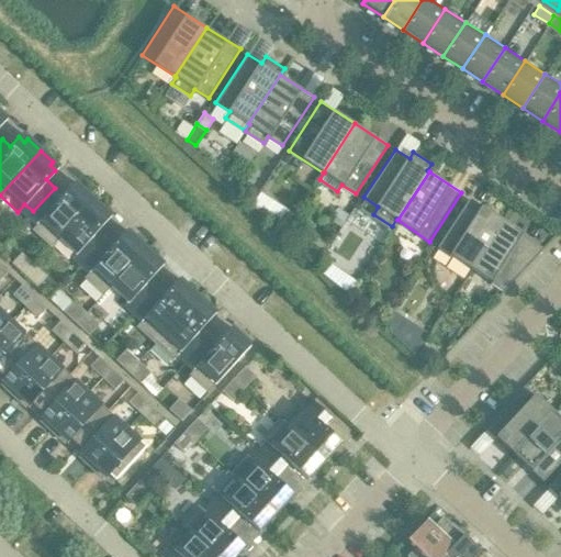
[(54,240),(92,199),(79,187),(77,190),(71,185),(63,195),(55,188),(33,211),(41,219),(36,223),(54,240)]
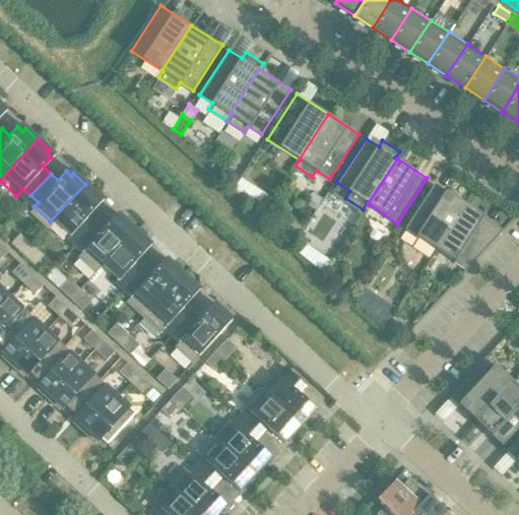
[(435,248),(464,202),(434,182),(404,228),(435,248)]
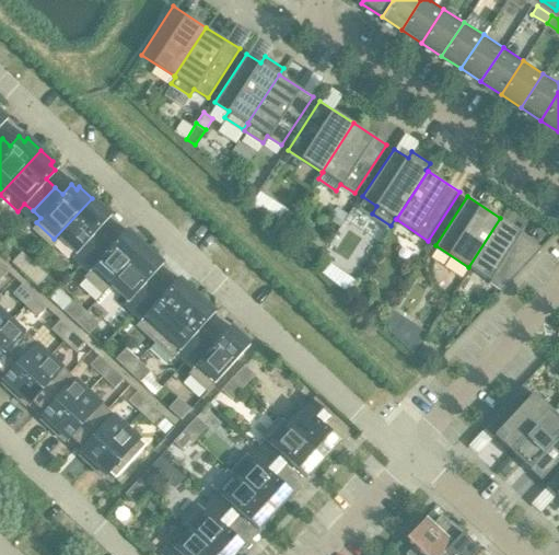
[(106,234),(99,227),(107,218),(102,212),(105,210),(92,198),(54,239),(55,240),(51,243),(68,258),(76,251),(84,258),(106,234)]
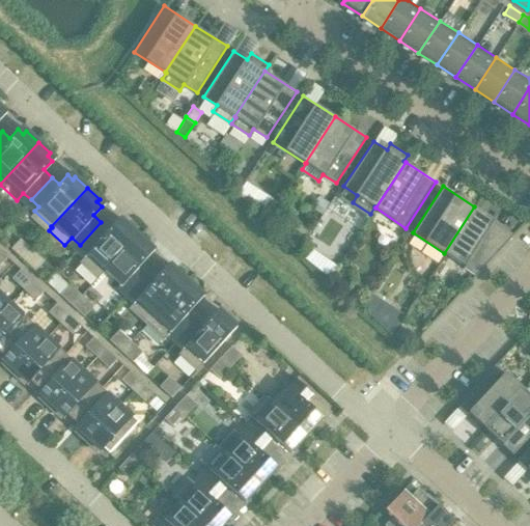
[(476,273),(513,232),(474,206),(444,253),(476,273)]
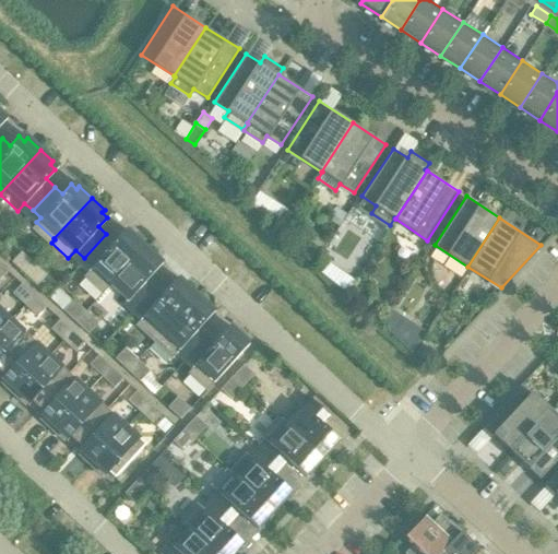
[(111,281),(143,246),(131,234),(128,237),(122,232),(114,242),(106,234),(84,258),(76,266),(103,291),(111,281)]
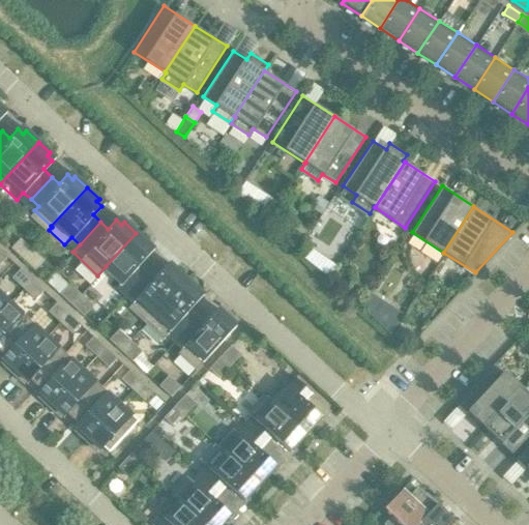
[(149,267),(142,261),(150,252),(146,246),(148,244),(136,233),(106,266),(122,282),(118,286),(126,293),(149,267)]
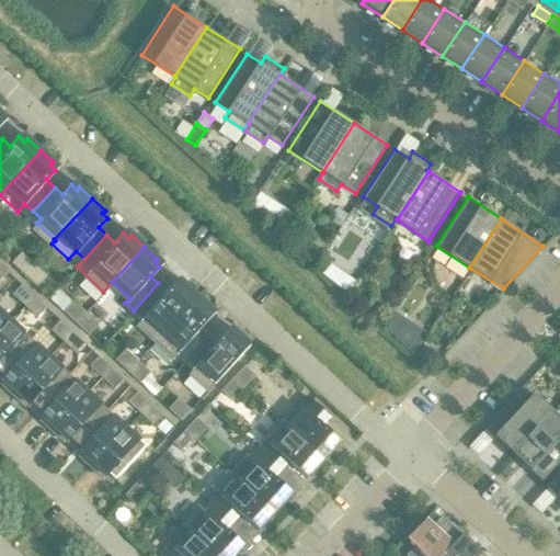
[(35,261),(22,249),(12,259),(25,271),(35,261)]
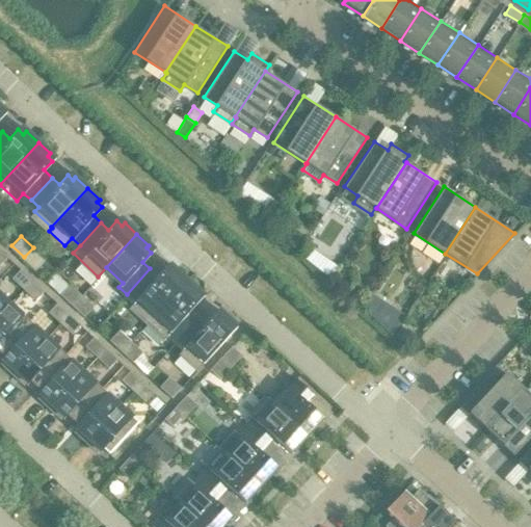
[(44,258),(33,247),(24,257),(35,267),(44,258)]
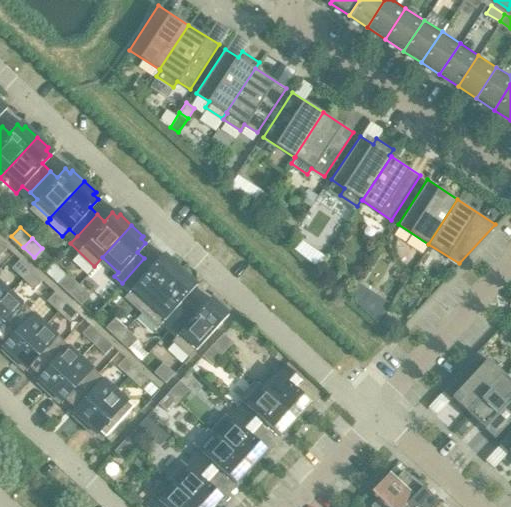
[(142,308),(179,269),(167,258),(165,261),(160,256),(152,265),(144,258),(122,283),(130,291),(127,294),(142,308)]
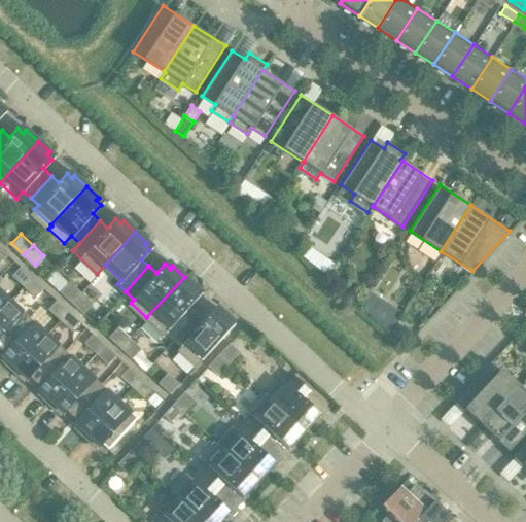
[(32,276),(20,265),(11,274),(24,284),(32,276)]
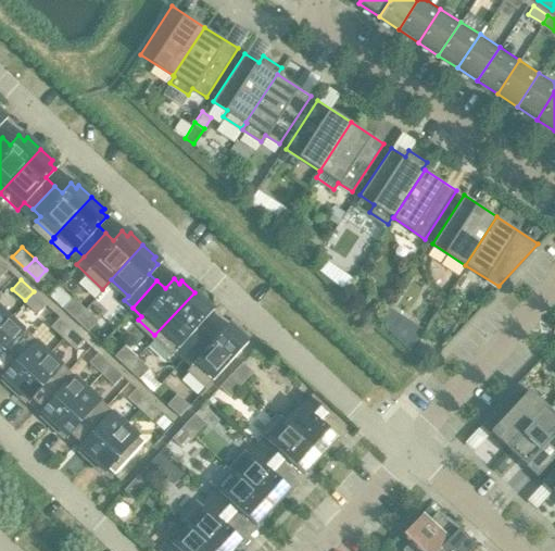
[(46,302),(34,291),(25,300),(37,312),(46,302)]
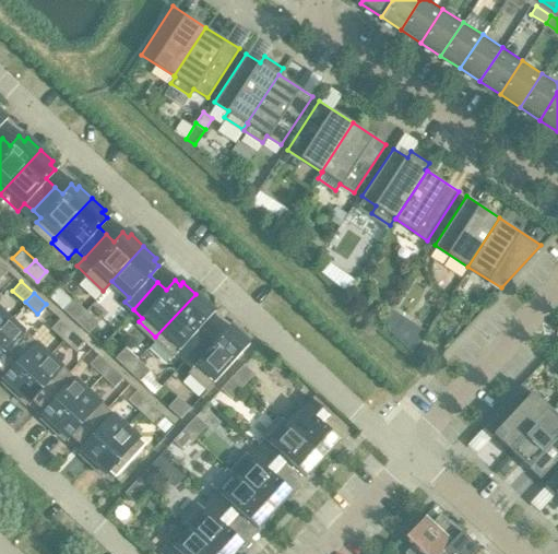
[(210,330),(202,323),(211,314),(205,309),(209,306),(196,294),(155,337),(174,354),(177,350),(185,357),(210,330)]
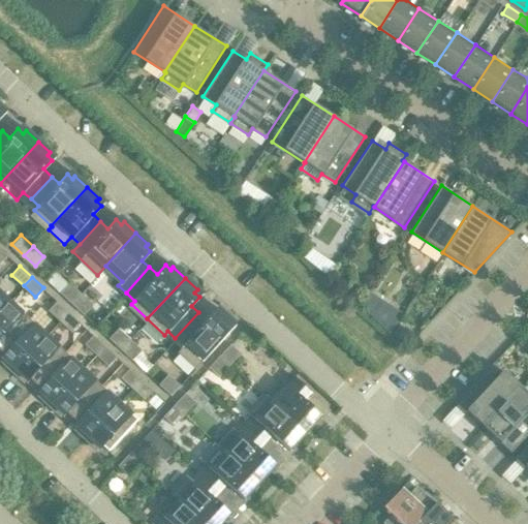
[(82,291),(70,280),(61,290),(72,301),(82,291)]
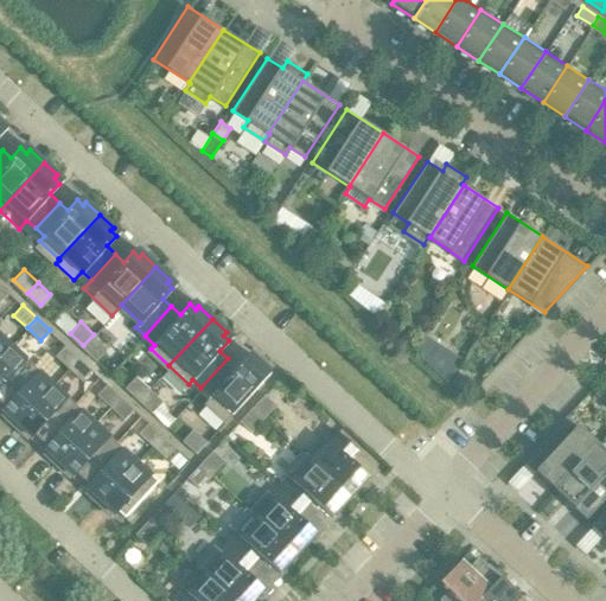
[(0,356),(12,344),(0,332),(0,356)]
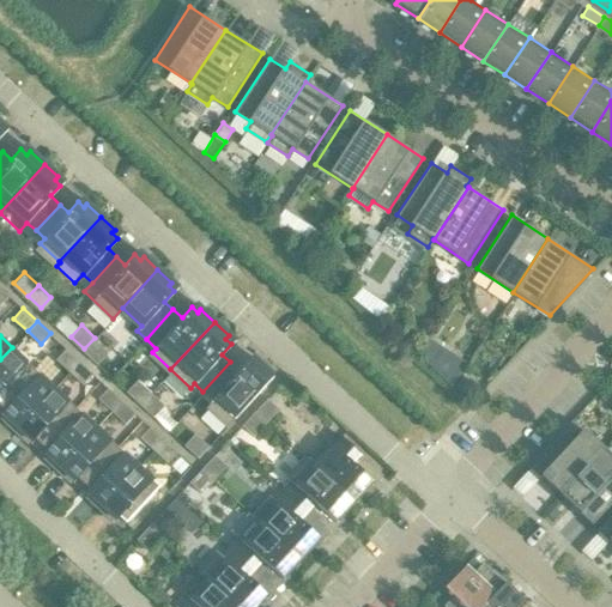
[(108,350),(95,338),(84,348),(97,360),(108,350)]
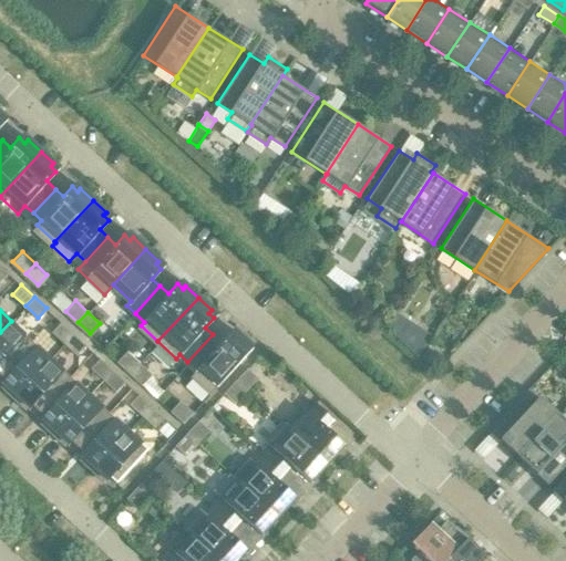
[(0,372),(31,339),(11,321),(0,332),(0,372)]
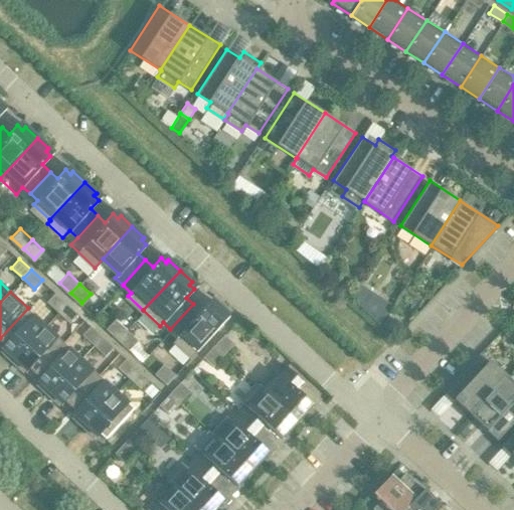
[(66,303),(54,292),(46,301),(58,311),(66,303)]
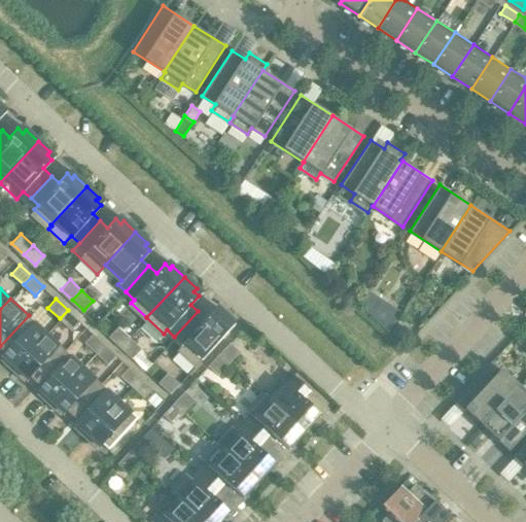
[(79,320),(68,310),(60,318),(71,329),(79,320)]
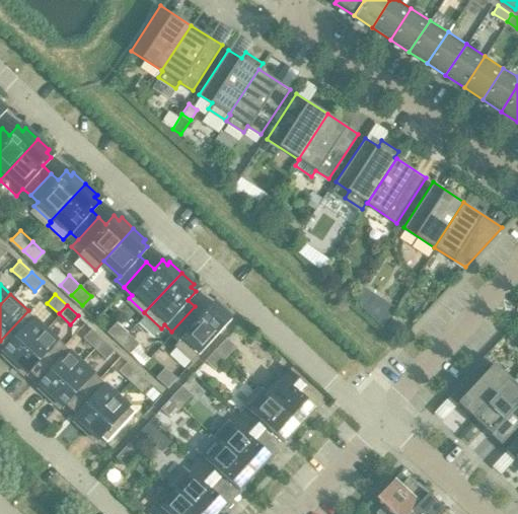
[(199,352),(232,316),(230,315),(229,317),(218,306),(215,309),(210,305),(202,313),(197,308),(173,334),(178,339),(175,342),(193,358),(199,352)]
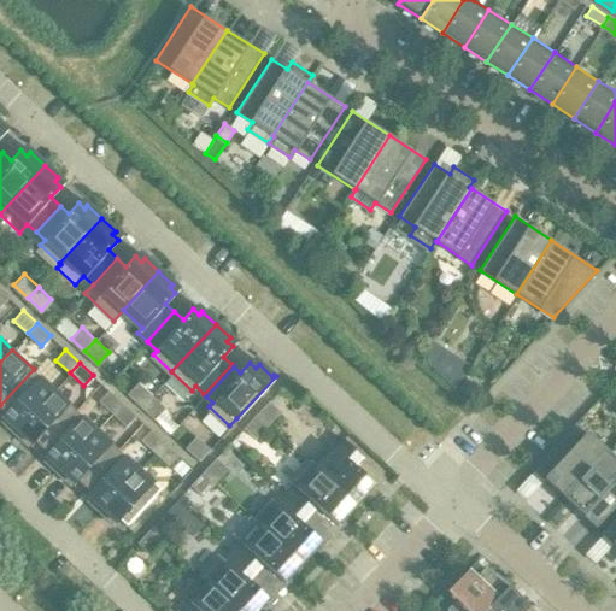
[(16,432),(54,389),(34,369),(0,405),(0,406),(5,412),(3,415),(4,417),(3,418),(16,432)]
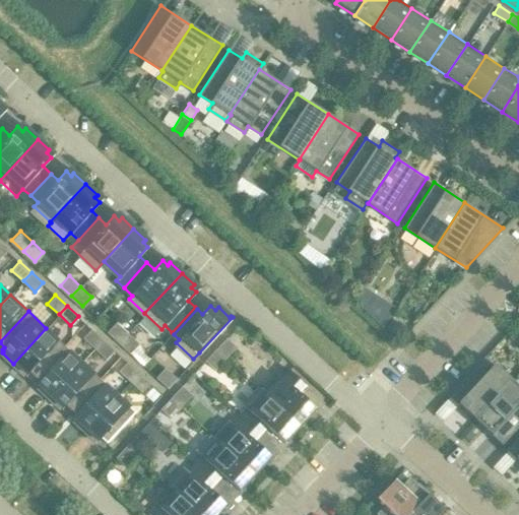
[(130,332),(117,320),(108,330),(121,342),(130,332)]
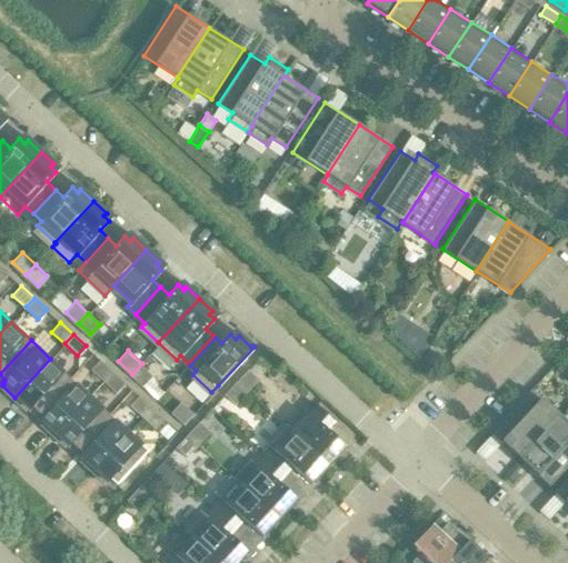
[(112,370),(99,358),(90,368),(103,380),(112,370)]
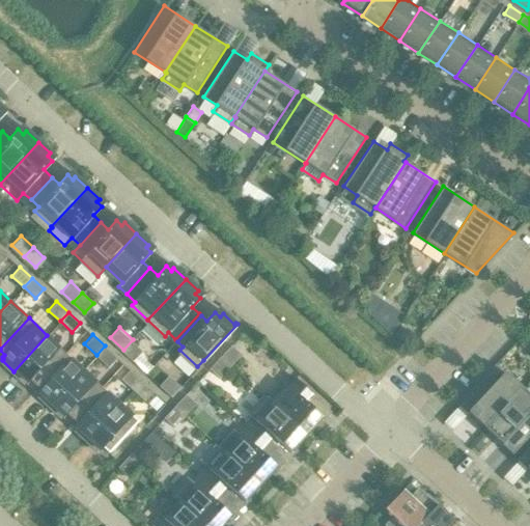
[(35,384),(65,352),(47,335),(14,371),(25,382),(27,380),(28,381),(30,379),(35,384)]
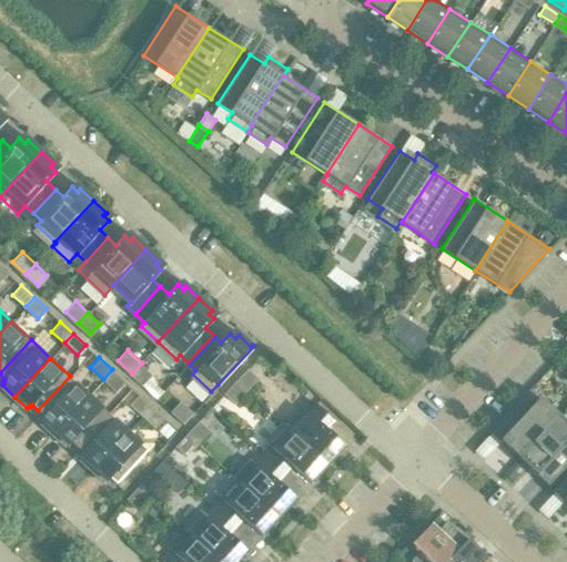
[(143,384),(153,373),(142,363),(132,374),(143,384)]
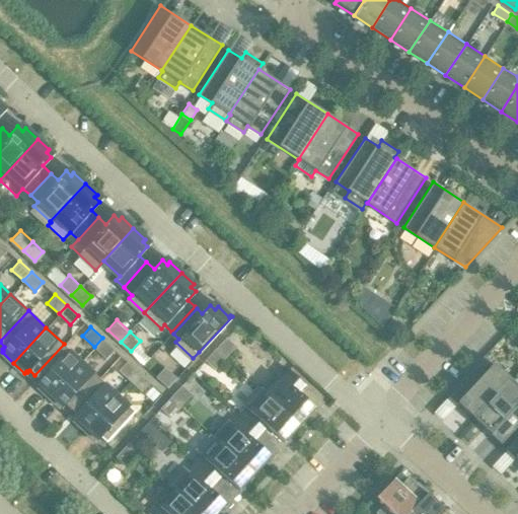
[(226,355),(236,344),(227,335),(216,346),(226,355)]
